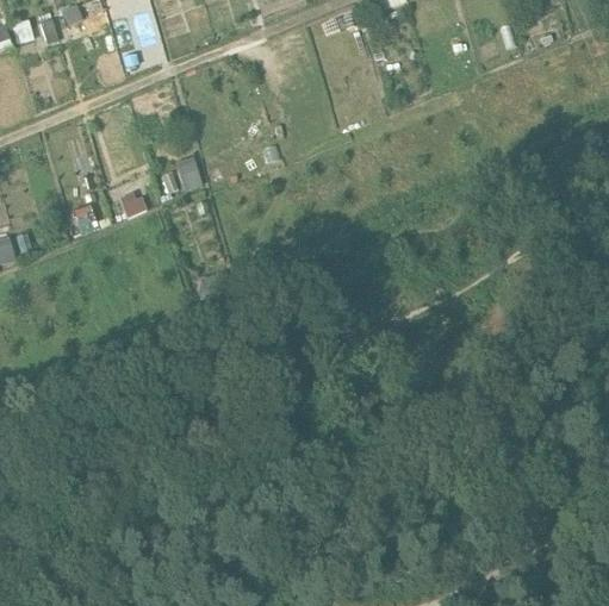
[(76,4),(62,8),(68,25),(82,19),(76,4)]
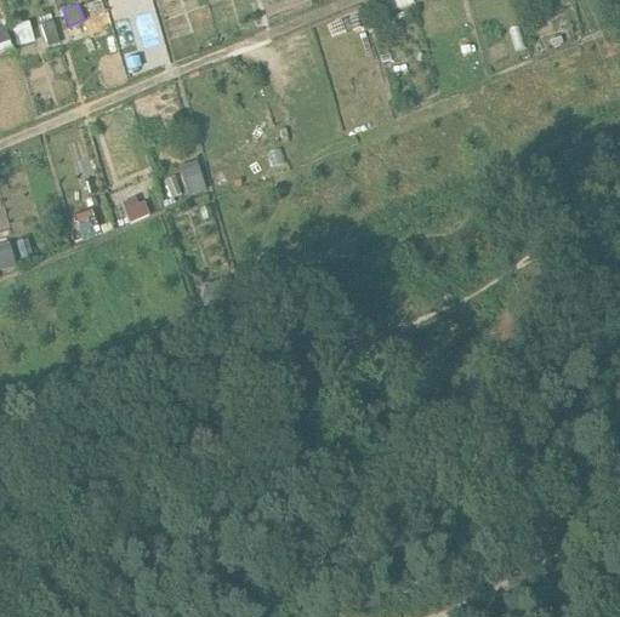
[(52,18),(43,22),(41,22),(46,36),(49,44),(60,40),(52,18)]
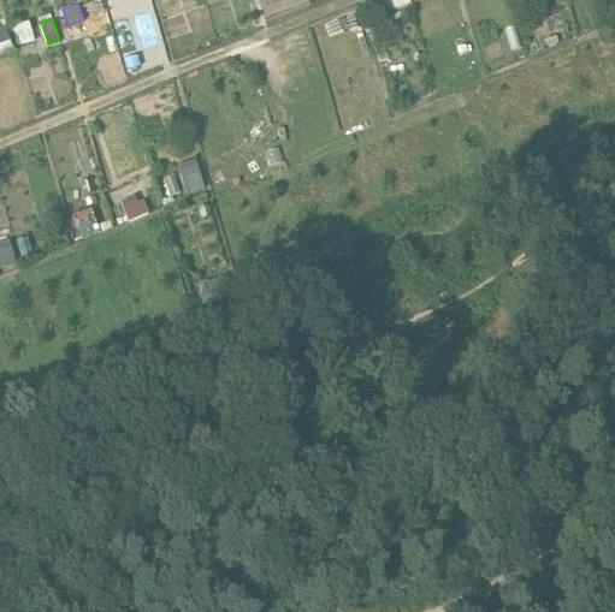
[(21,43),(36,40),(31,22),(16,25),(21,43)]
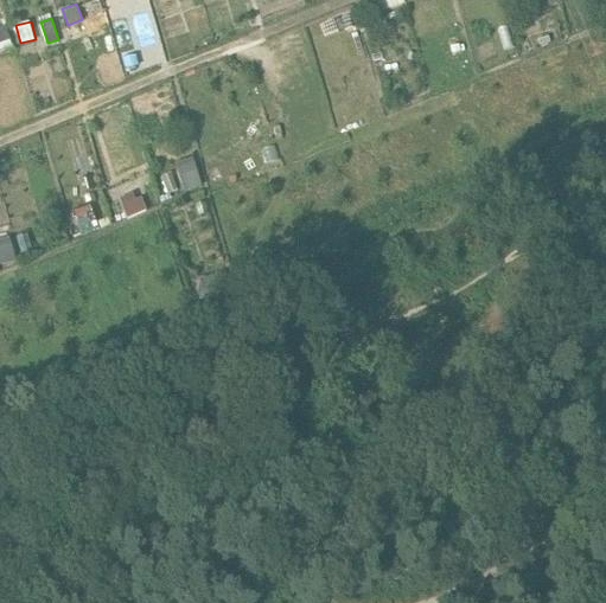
[(4,25),(0,26),(0,44),(10,39),(4,25)]
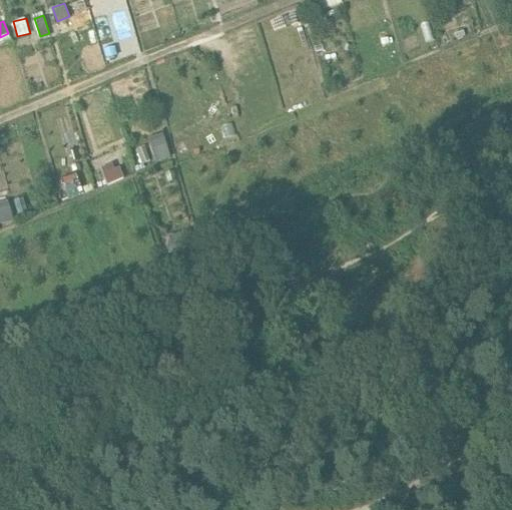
[(162,133),(148,138),(156,159),(170,154),(162,133)]
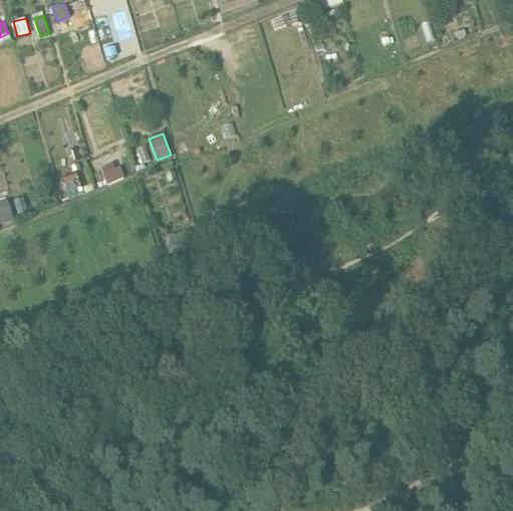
[(75,148),(67,150),(70,159),(78,157),(75,148)]
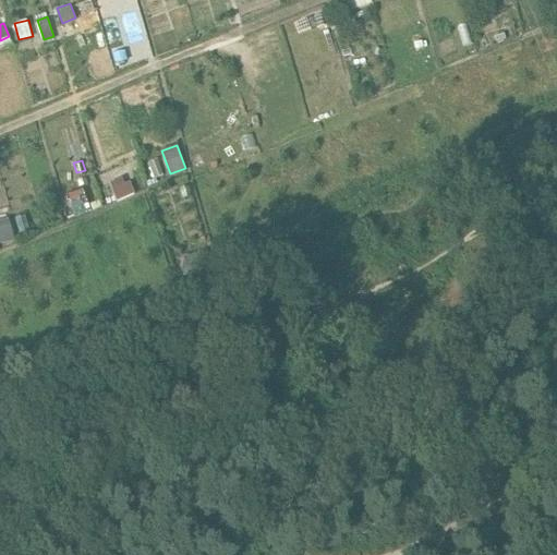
[(124,182),(121,176),(109,181),(116,196),(133,189),(130,180),(124,182)]
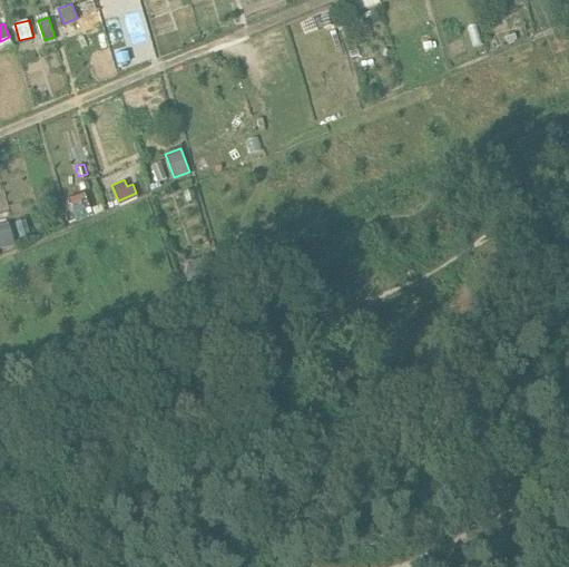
[(84,192),(69,197),(77,217),(91,212),(84,192)]
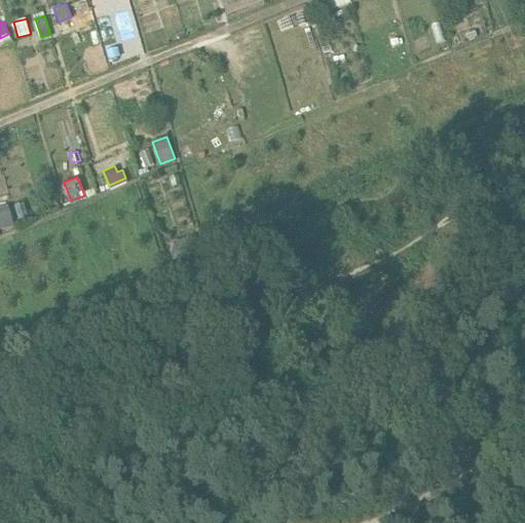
[(8,204),(0,207),(0,227),(13,223),(8,204)]
